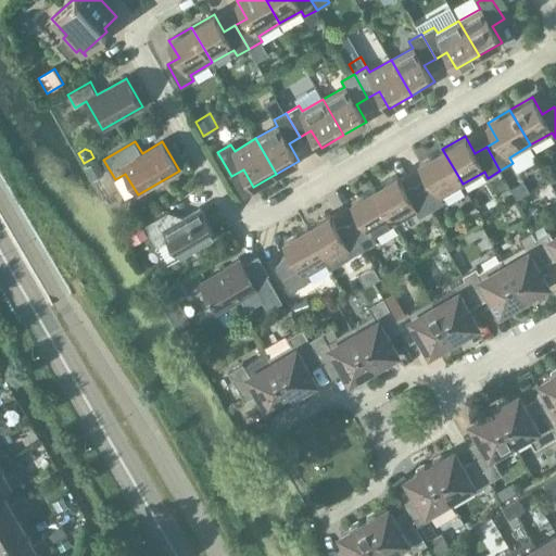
[(441,197),(463,184),(442,149),(419,162),(430,179),(418,186),(432,210),(444,202),(441,197)]
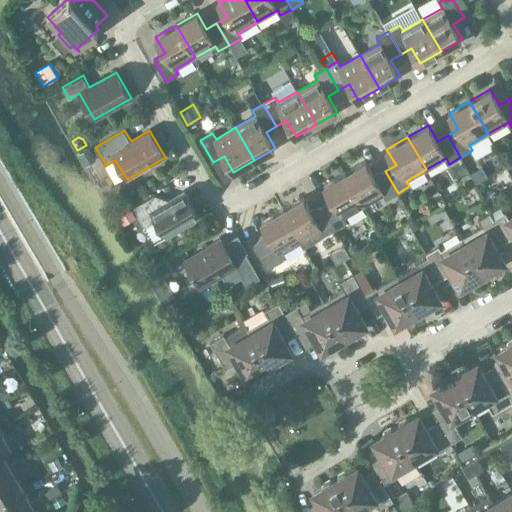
[(89,147),(79,153),(86,165),(96,159),(89,147)]
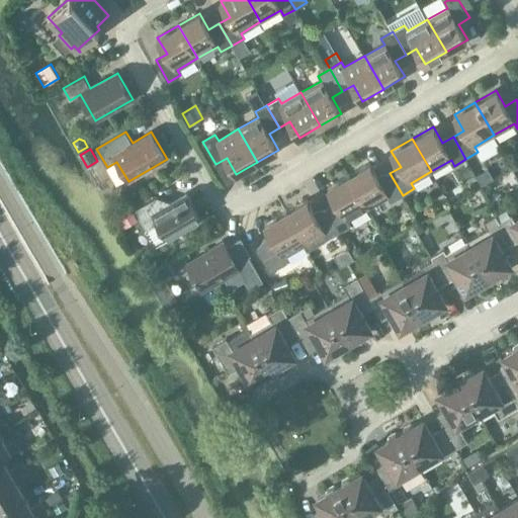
[(403,195),(390,173),(379,179),(370,163),(349,175),(368,208),(387,196),(392,202),(403,195)]
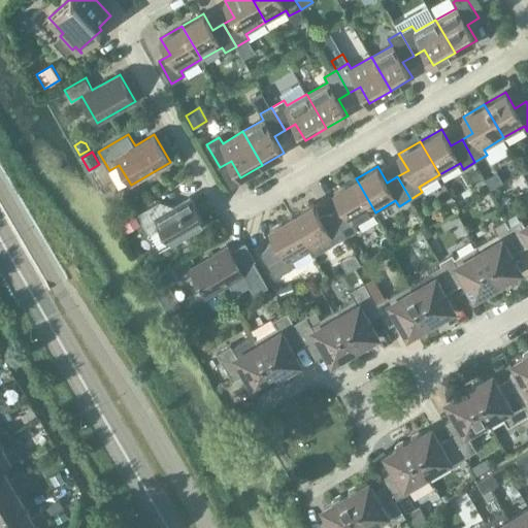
[(497,173),(487,179),(492,189),(503,183),(497,173)]
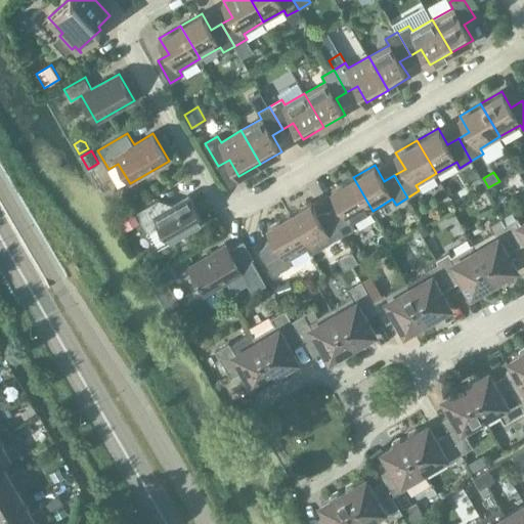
[(373,211),(353,177),(332,189),(341,206),(331,212),(344,234),(355,227),(352,222),(373,211)]
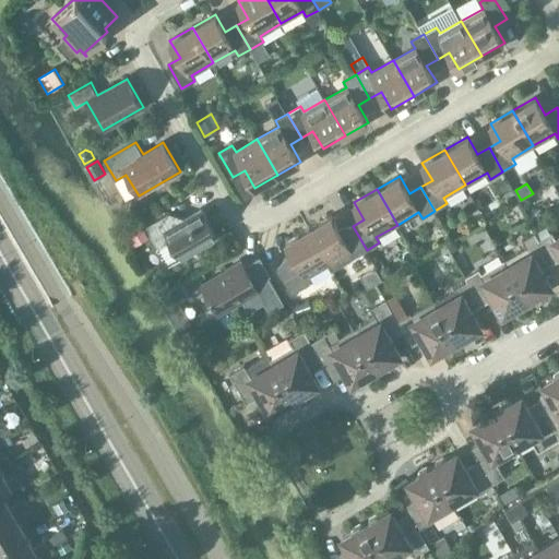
[(176,224),(169,213),(147,226),(159,247),(170,240),(180,257),(217,236),(202,210),(176,224)]
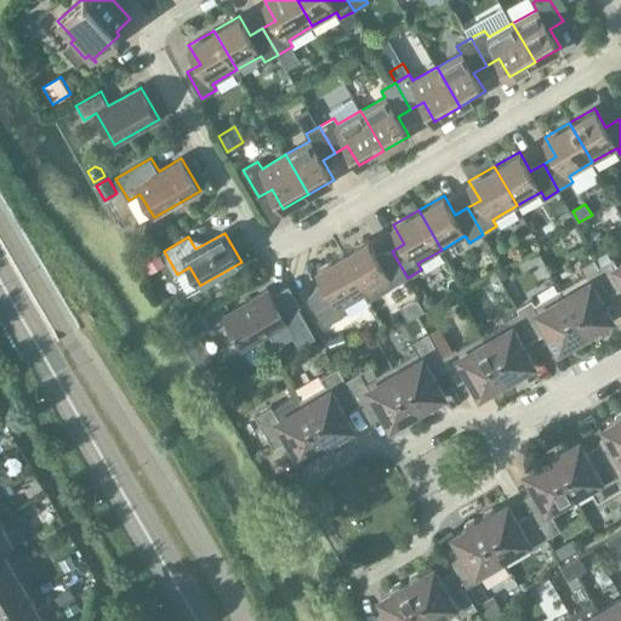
[(393,286),(408,278),(392,251),(379,258),(368,239),(342,254),(365,294),(389,279),(393,286)]
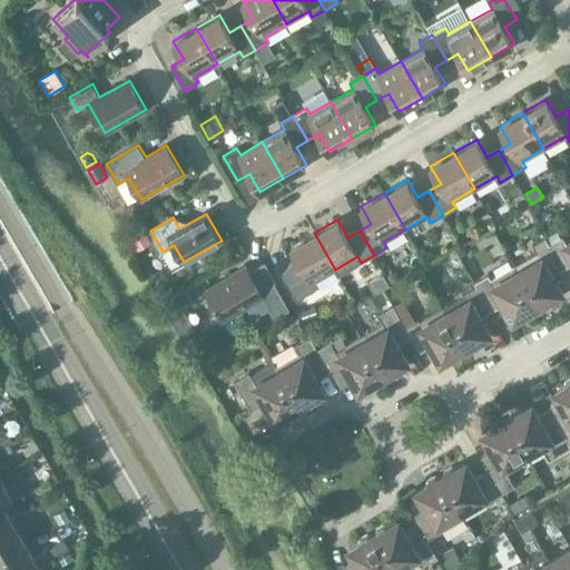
[(141,225),(129,232),(138,247),(150,241),(141,225)]
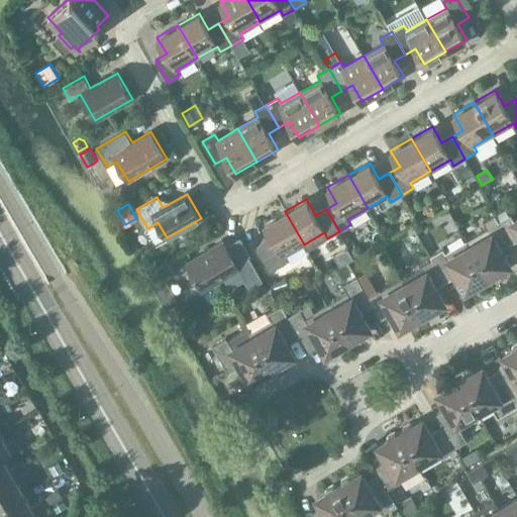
[(285,211),(265,223),(271,233),(264,237),(267,243),(256,248),(270,272),(288,262),(285,255),(304,244),(285,211)]
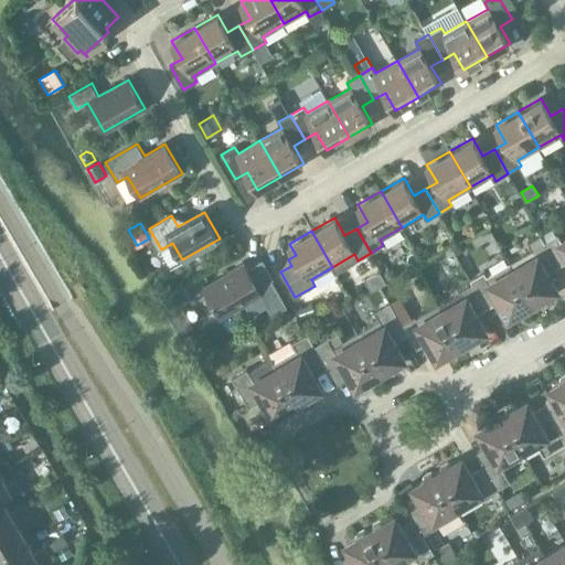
[(564,238),(562,242),(558,234),(545,242),(558,266),(564,262),(564,238)]
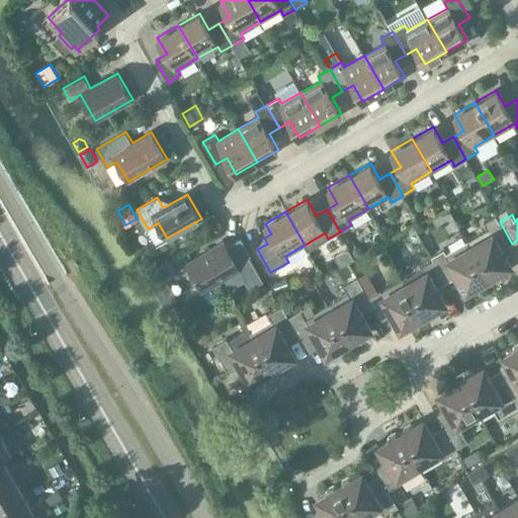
[(466,241),(470,247),(488,277),(490,276),(494,277),(501,274),(502,269),(510,264),(502,250),(512,244),(500,222),(496,216),(484,223),(488,229),(466,241)]
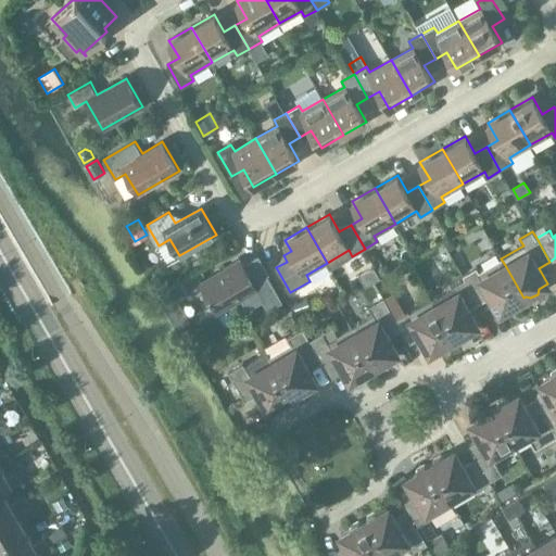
[(523,298),(505,265),(501,258),(479,272),(477,267),(464,275),(480,302),(491,295),(501,311),(509,306),(514,307),(521,303),(522,299),(523,298)]
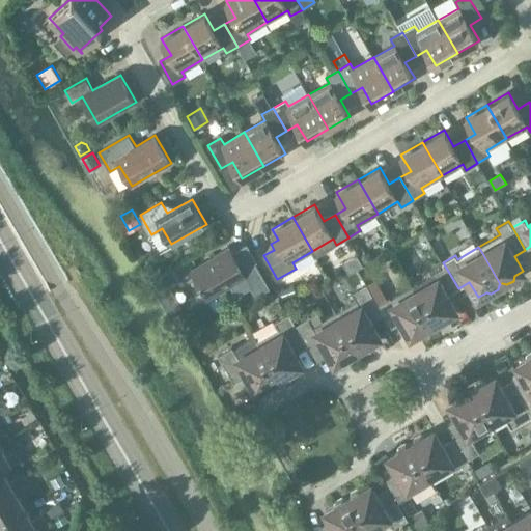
[(243,270),(230,249),(192,271),(207,298),(230,284),(247,288),(251,286),(256,296),(270,287),(255,262),(243,270)]
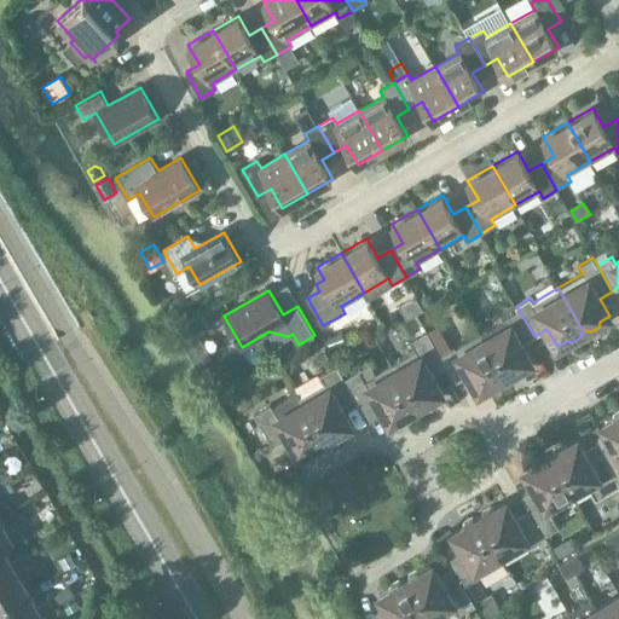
[(424,295),(422,300),(424,306),(432,306),(434,300),(432,295),(424,295)]
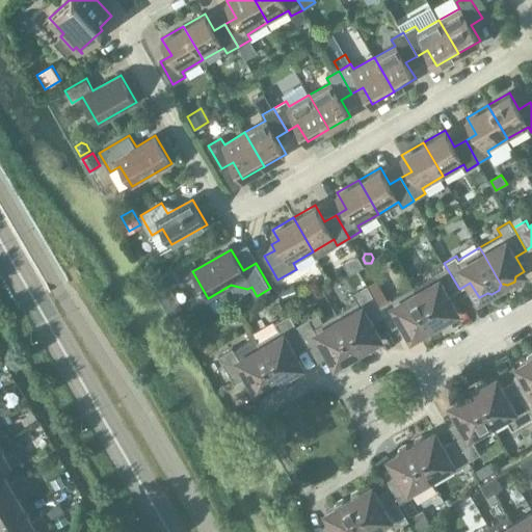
[(417,292),(414,287),(434,323),(435,322),(441,324),(447,320),(449,315),(456,311),(448,295),(459,289),(444,263),(443,263),(445,266),(433,273),(437,280),(417,292)]
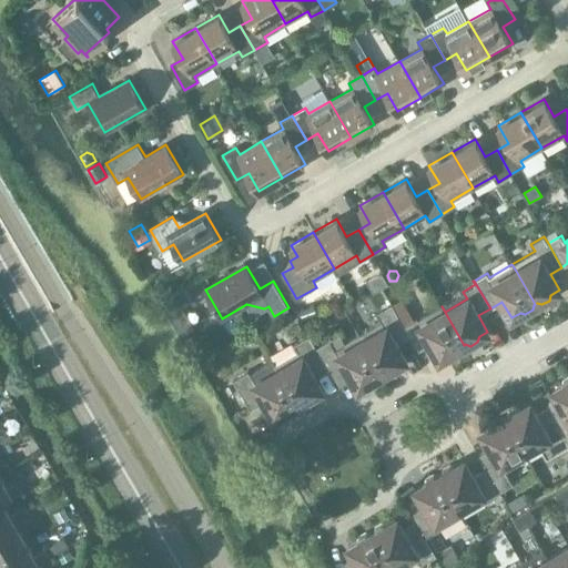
[(184,287),(174,293),(180,304),(191,298),(184,287)]
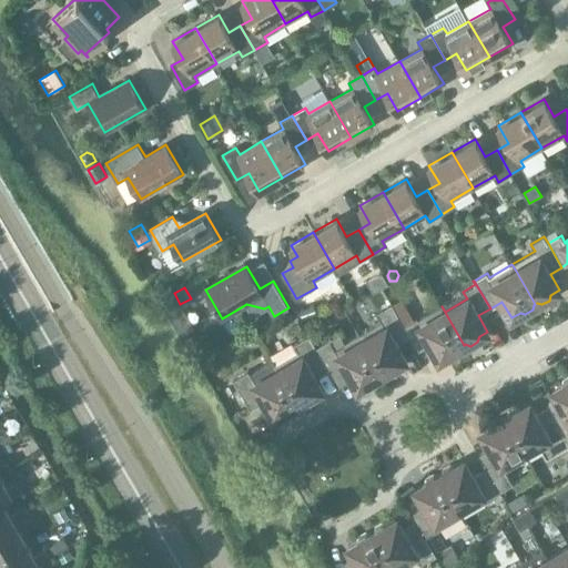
[(411,336),(404,326),(405,326),(393,304),(377,313),(382,322),(359,335),(382,374),(383,373),(388,374),(396,369),(397,365),(406,359),(396,344),(409,336),(411,336)]
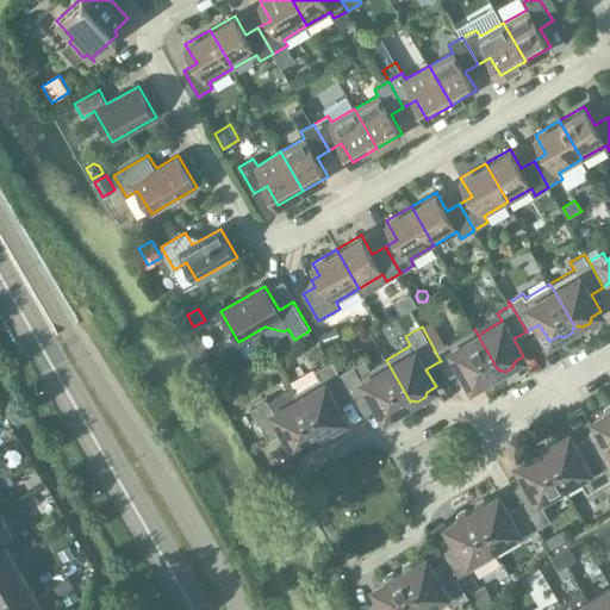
[(336,328),(323,334),(325,343),(340,337),(336,328)]
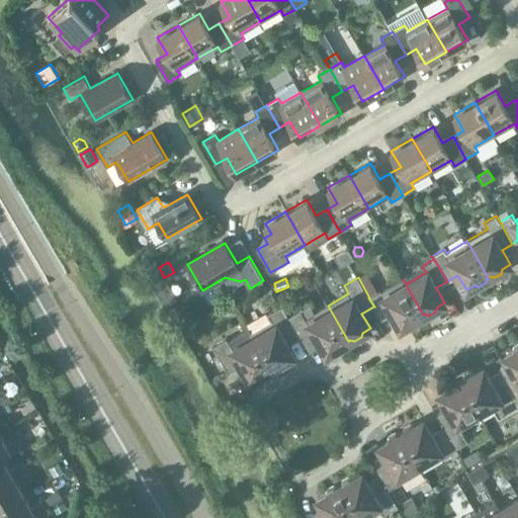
[(423,315),(403,279),(381,291),(380,290),(369,297),(368,297),(374,307),(373,307),(381,320),(393,313),(401,328),(409,323),(414,324),(420,320),(422,316),(423,315)]
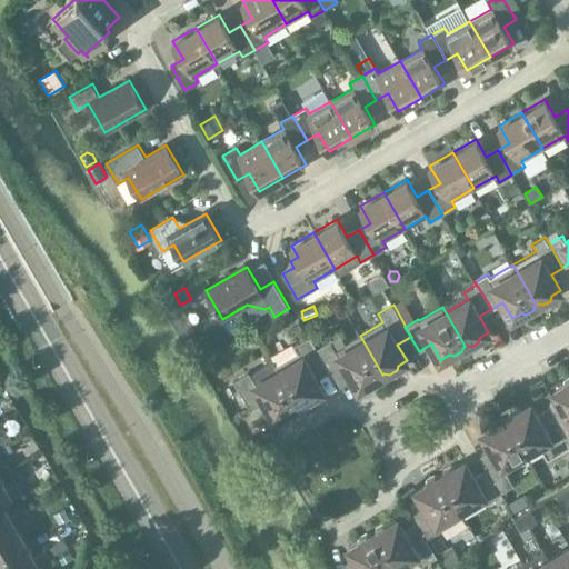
[(381,375),(382,375),(360,336),(346,343),(341,335),(317,348),(327,366),(335,380),(349,372),(358,388),(367,383),(372,385),(379,380),(381,375)]
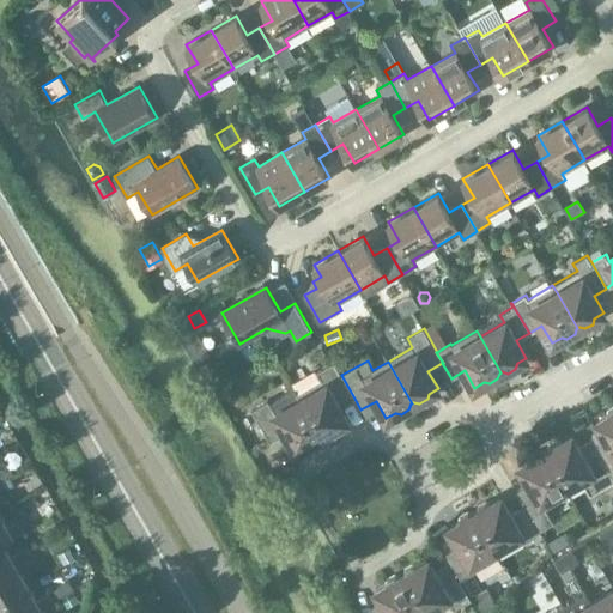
[(352,394),(341,375),(334,362),(317,371),(322,378),(297,393),(301,399),(321,435),(323,434),(328,436),(337,431),(338,425),(347,420),(338,402),(352,394)]
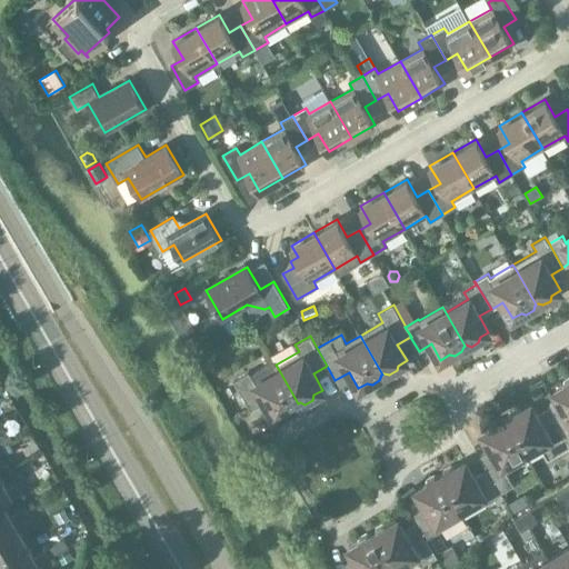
[(249,371),(235,380),(251,409),(266,401),(275,418),(283,412),(288,413),(296,409),(297,405),(298,403),(279,370),(276,365),(273,360),(250,373),(249,371)]
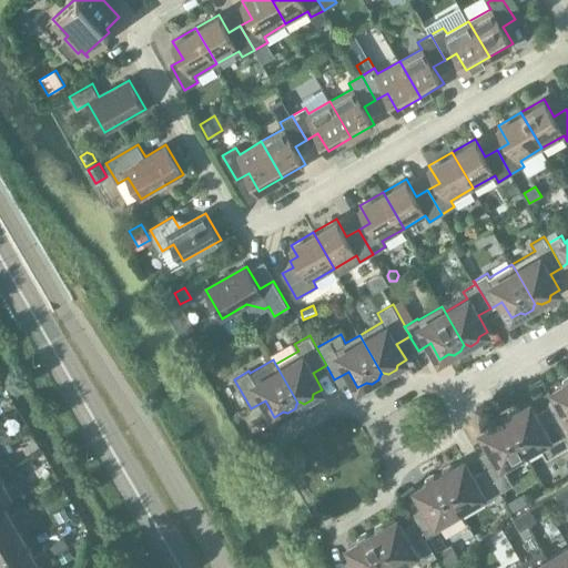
[(550,413),(567,443),(567,377),(564,381),(563,385),(554,391),(563,406),(550,413)]
